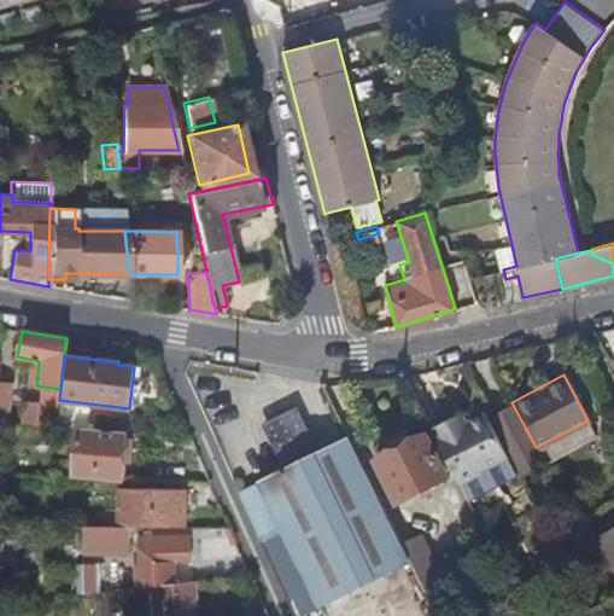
[(37,423),(57,425),(59,404),(39,402),(37,423)]
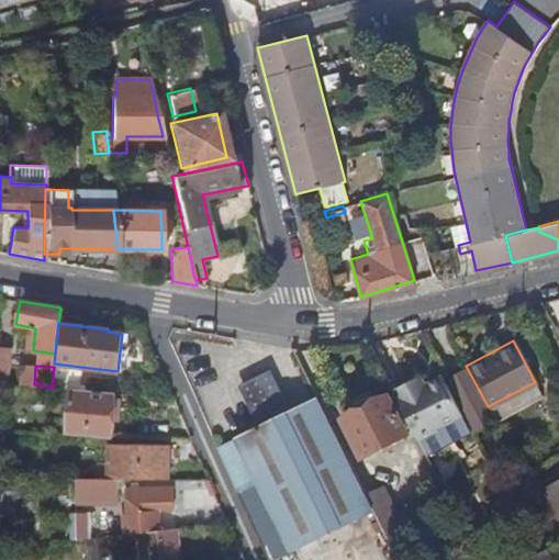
[(469,429),(493,417),(488,406),(466,366),(443,379),(464,418),(469,429)]
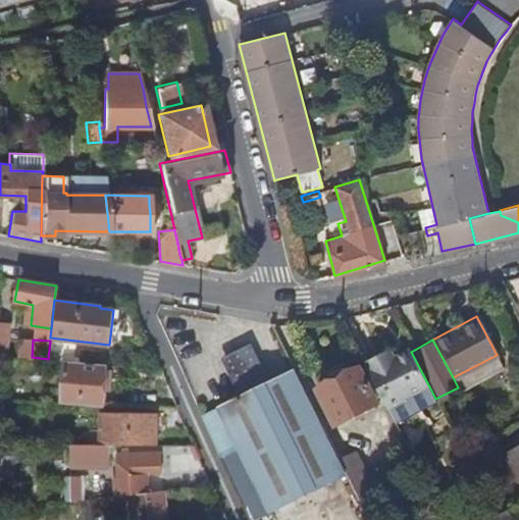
[(232,427),(277,405),(266,381),(248,346),(223,358),(241,394),(218,405),(228,426),(231,424),(232,427)]
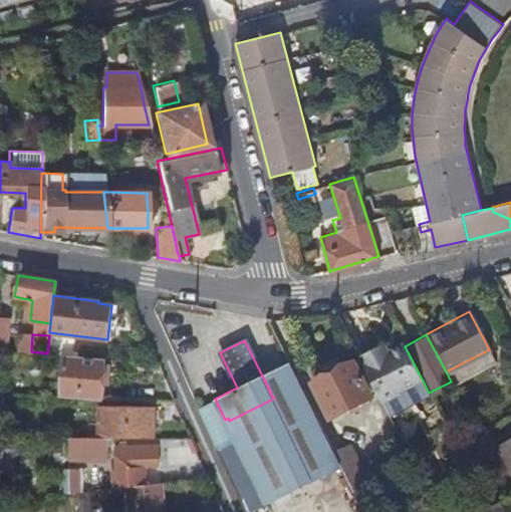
[(382,341),(357,353),(360,358),(375,351),(379,359),(390,354),(382,341)]
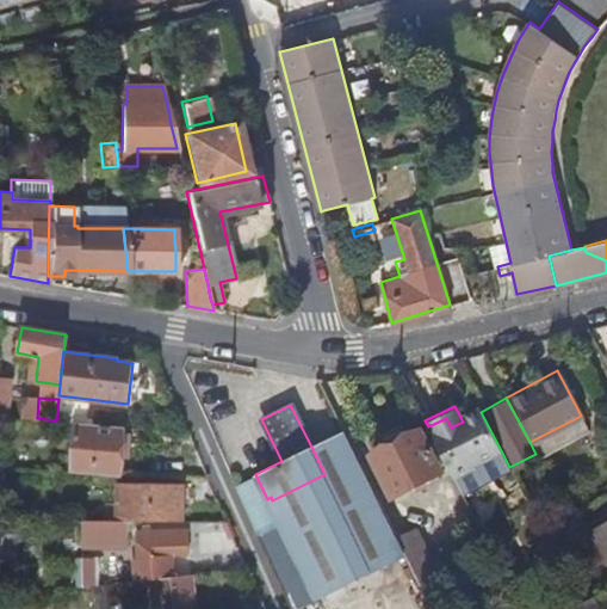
[(428,426),(456,481),(475,471),(475,469),(503,455),(481,412),(463,422),(451,428),(446,418),(428,426)]
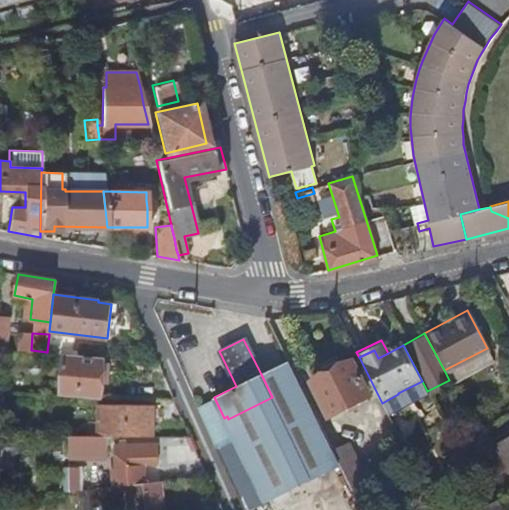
[(60,393),(100,396),(104,357),(70,353),(64,353),(60,393)]
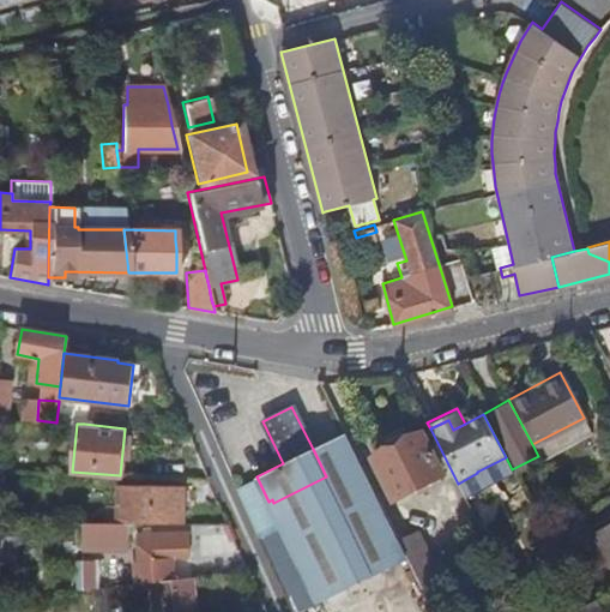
[(441,475),(421,433),(374,455),(394,498),(414,489),(414,491),(428,485),(428,481),(441,475)]
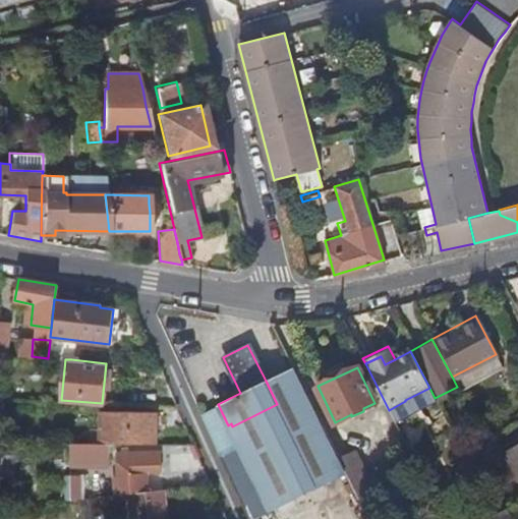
[(267,509),(341,472),(290,368),(266,381),(277,404),(232,426),(231,423),(228,425),(237,446),(267,509)]
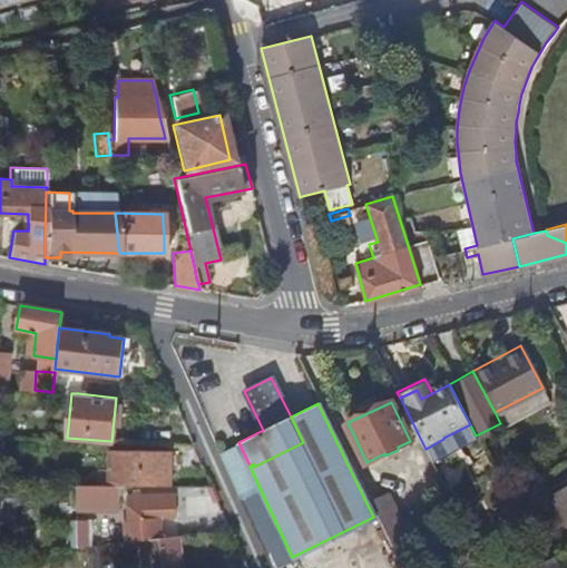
[(238,442),(213,456),(233,501),(260,488),(250,466),(238,442)]
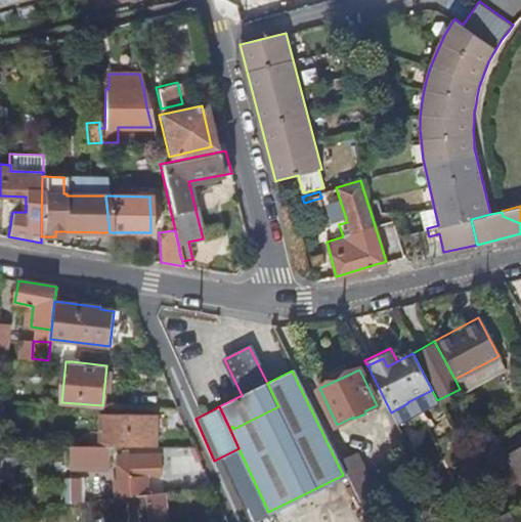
[(107,444),(154,444),(155,414),(100,412),(99,443),(107,444)]
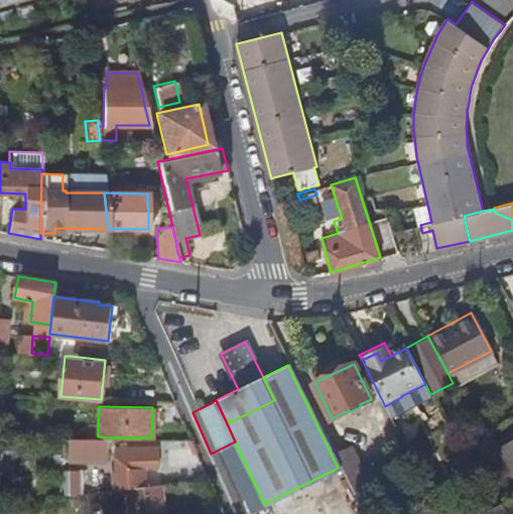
[(86,458),(106,458),(106,437),(98,436),(87,437),(86,458)]
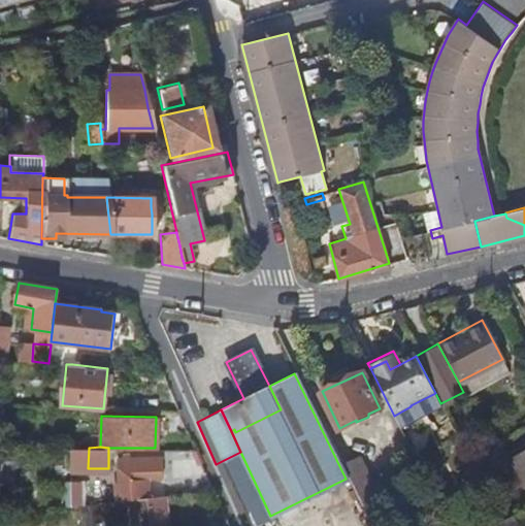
[(524,451),(514,457),(524,479),(524,451)]
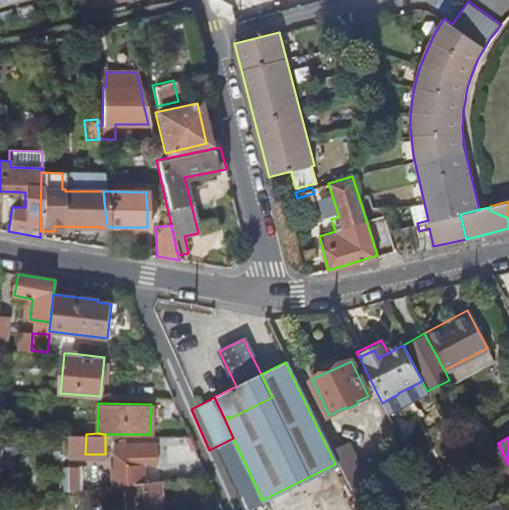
[(124,484),(142,482),(142,463),(156,463),(155,448),(142,449),(142,443),(125,444),(125,447),(125,452),(114,453),(114,468),(110,469),(111,486),(124,484)]
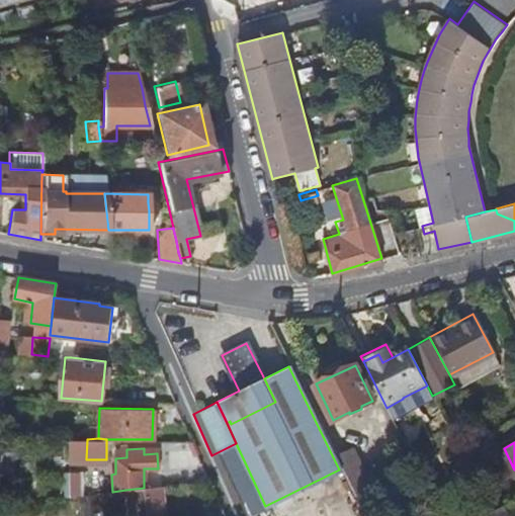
[(491,455),(514,499),(514,469),(504,448),(491,455)]
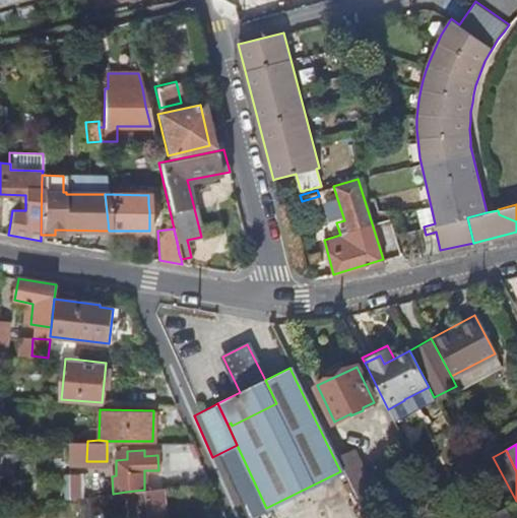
[(360,504),(376,497),(353,451),(337,458),(360,504)]
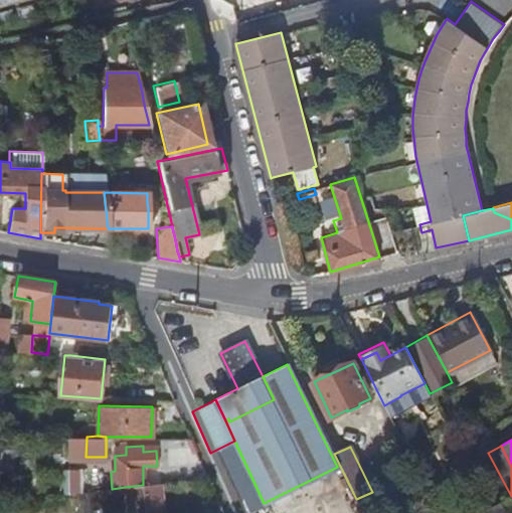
[(161,512),(159,484),(125,487),(125,489),(126,489),(128,512),(161,512)]
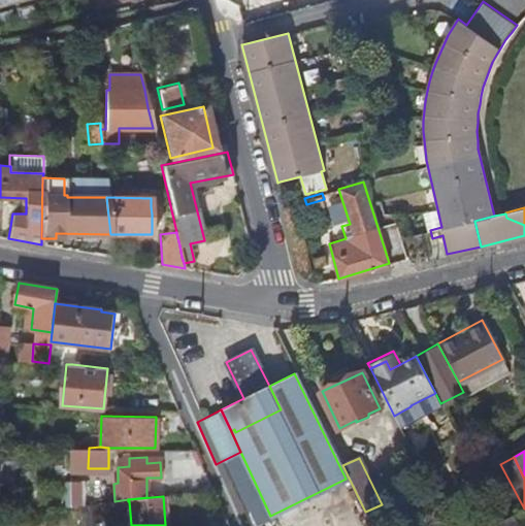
[(476,519),(494,510),(490,501),(471,511),(476,519)]
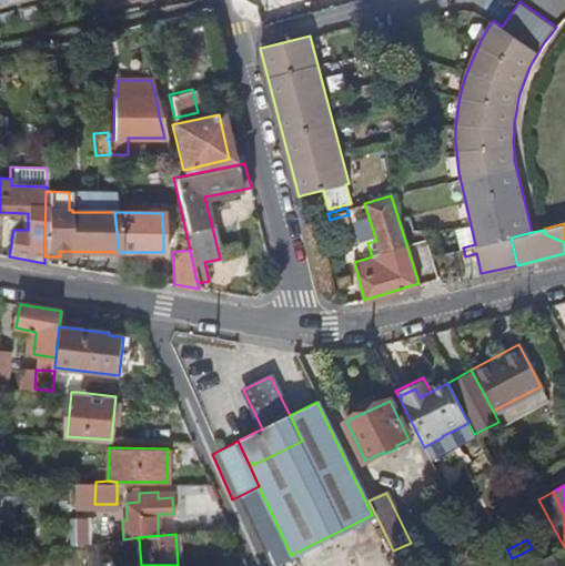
[(107,558),(104,541),(86,543),(87,561),(107,558)]
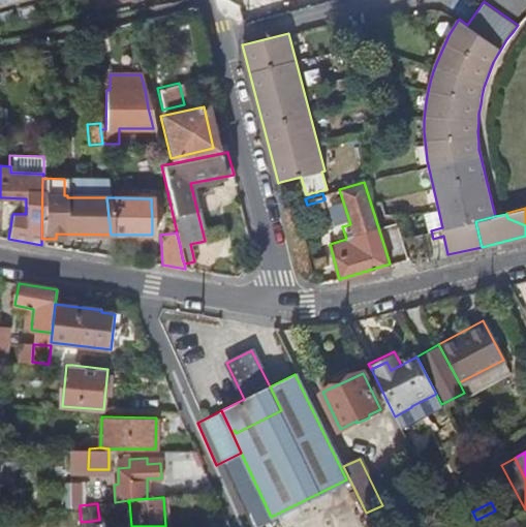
[(517,526),(513,518),(505,521),(508,526),(517,526)]
